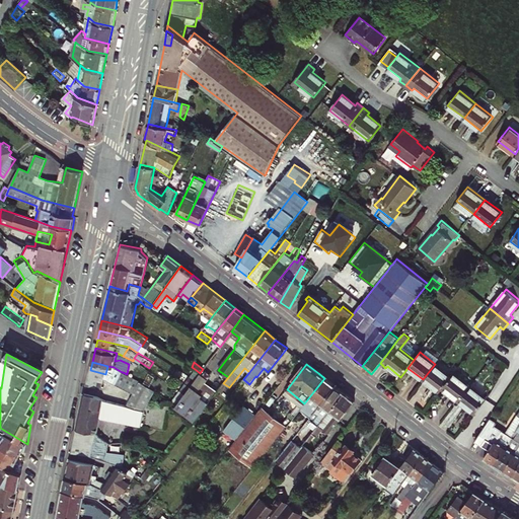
[(439,392),(443,387),(451,377),(435,364),(423,379),(439,392)]
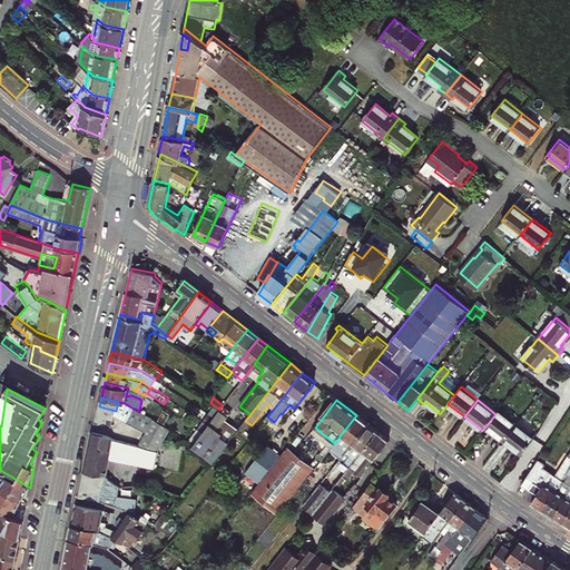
[(125,403),(118,402),(116,411),(115,416),(120,420),(128,405),(125,403)]
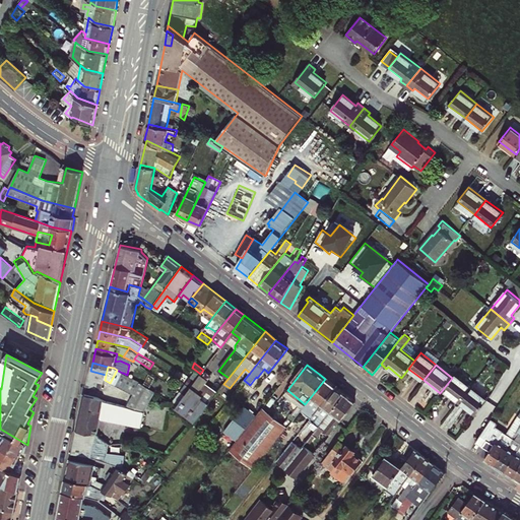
[(117,370),(110,383),(116,385),(123,373),(122,373),(117,370)]
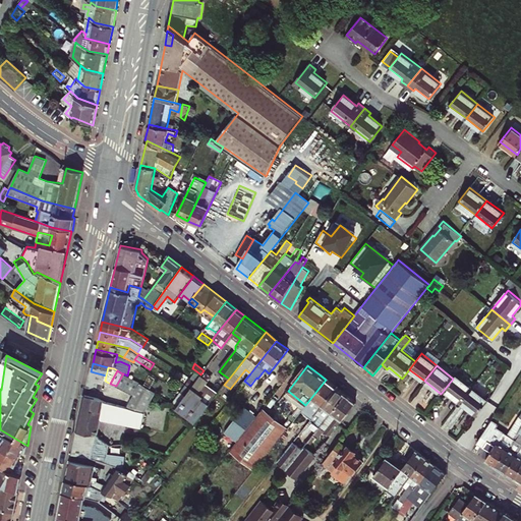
[(200,374),(195,370),(190,379),(195,382),(200,374)]
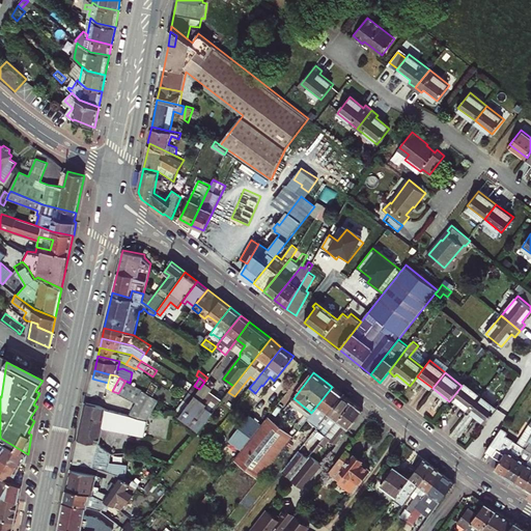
[(107,388),(108,383),(92,379),(90,387),(107,390),(107,388)]
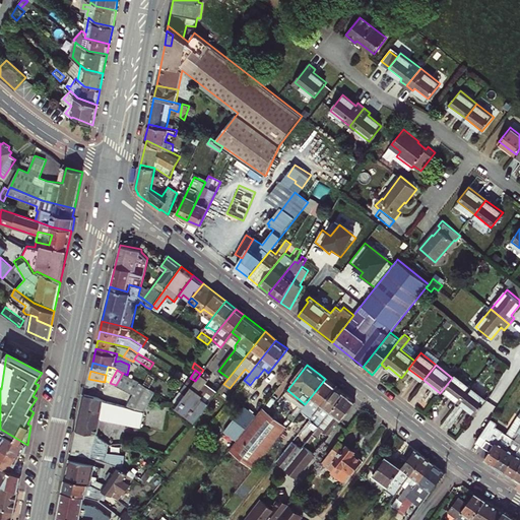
[(127,375),(123,373),(116,385),(121,388),(128,376),(127,375)]
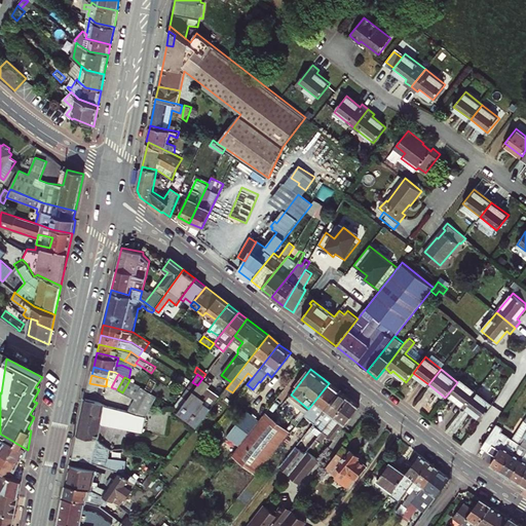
[(457,382),(449,392),(464,406),(477,390),(460,378),(457,382)]
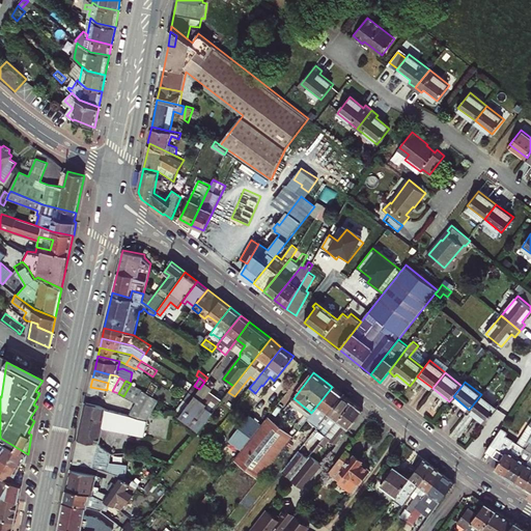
[(137,387),(131,384),(123,396),(130,399),(137,387)]
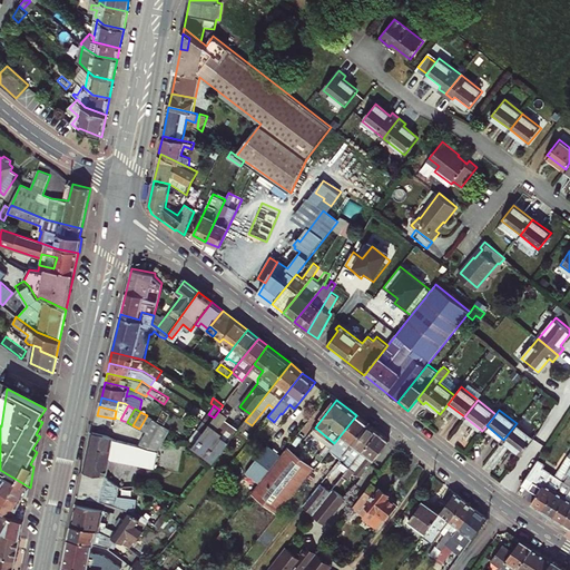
[(112,428),(115,419),(97,415),(95,423),(112,428)]
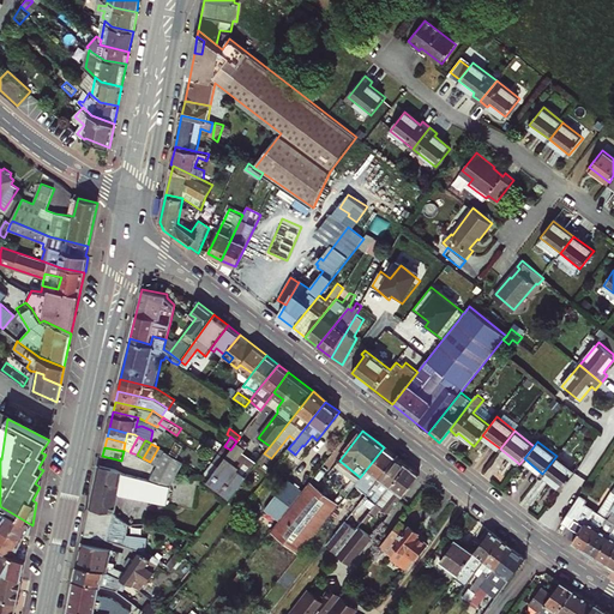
[(158,447),(150,462),(155,464),(156,463),(164,451),(158,447)]
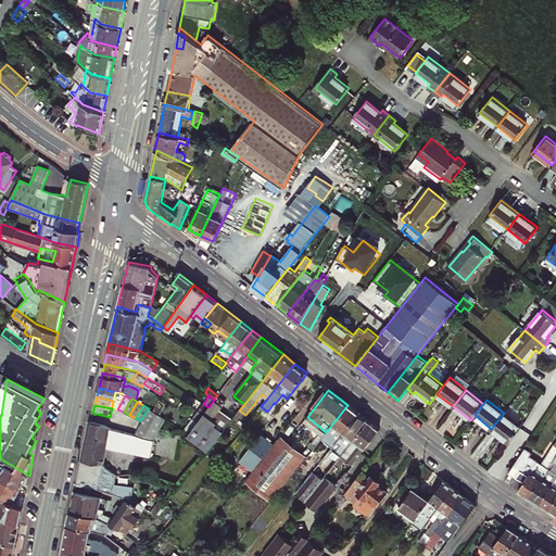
[(340,428),(344,431),(358,414),(348,405),(326,432),(325,434),(328,437),(331,439),(340,428)]
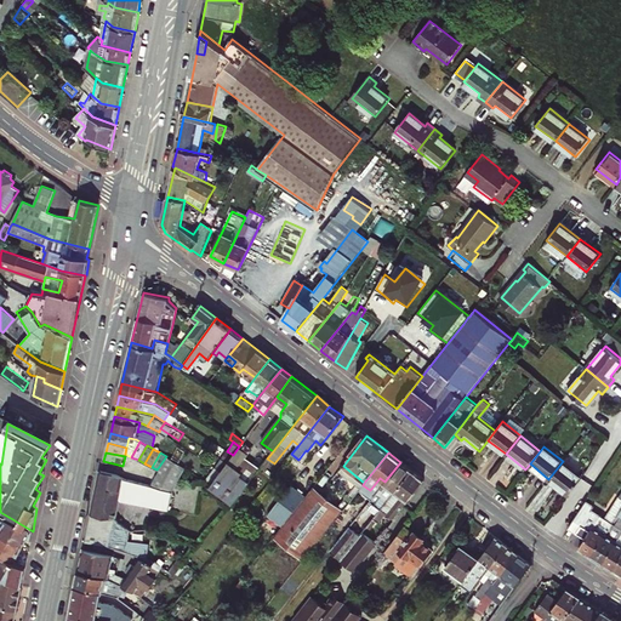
[(115,518),(129,530),(146,529),(147,527),(135,520),(126,516),(131,494),(140,495),(158,500),(161,488),(174,490),(186,467),(166,456),(158,468),(159,469),(152,484),(134,478),(102,471),(92,513),(115,518)]
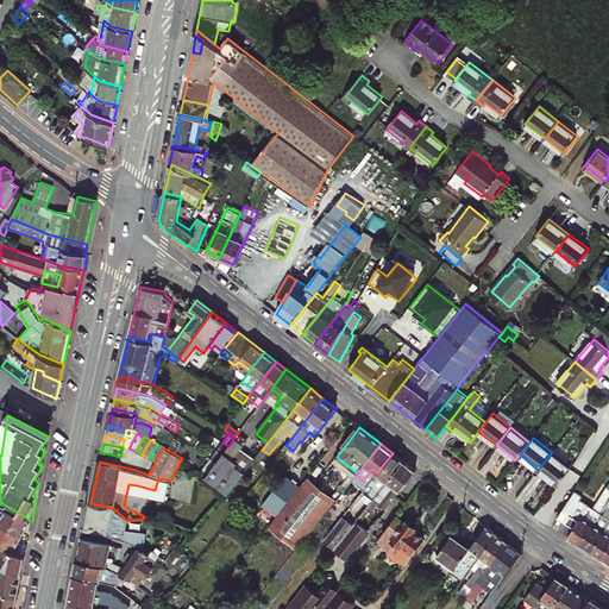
[(224,453),(218,450),(212,458),(218,462),(223,454),(224,453)]
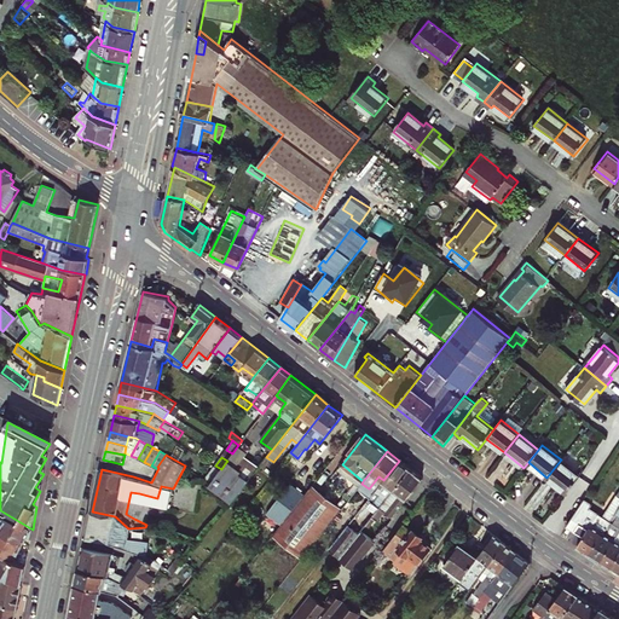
[(566,493),(580,474),(561,460),(547,478),(566,493)]
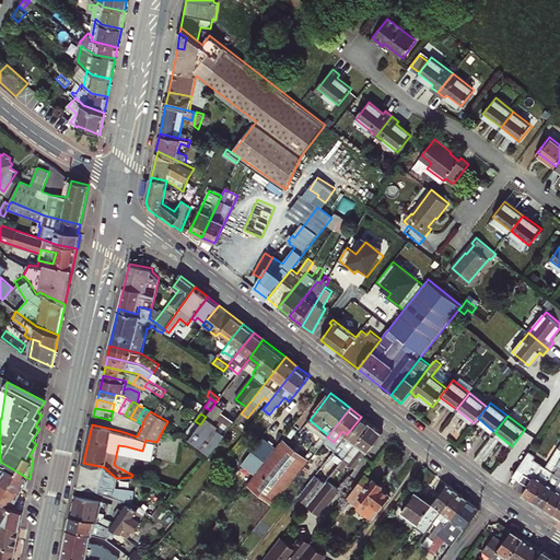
[(338,445),(330,455),(340,463),(343,458),(372,424),(361,417),(347,434),(338,445)]
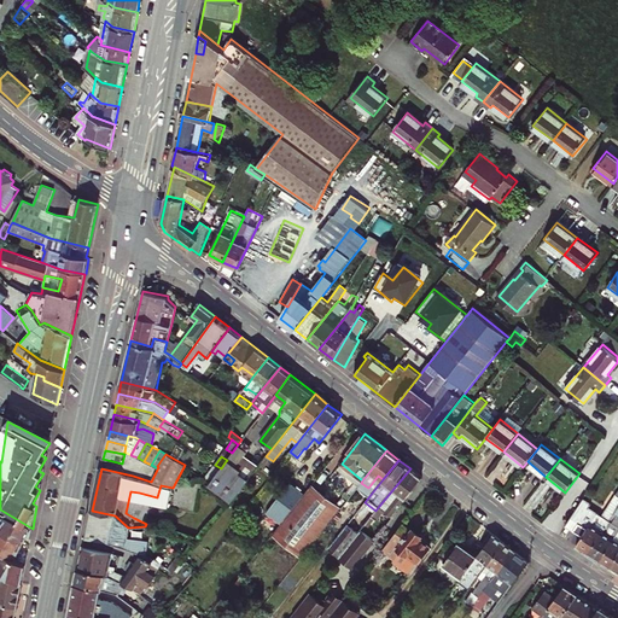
[(221,468),(211,482),(209,484),(231,500),(248,478),(226,461),(221,468)]
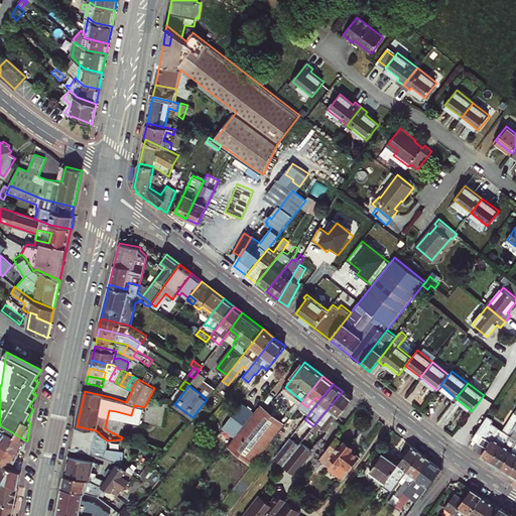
[(282,391),(295,401),(299,404),(301,403),(302,401),(285,387),(282,391)]
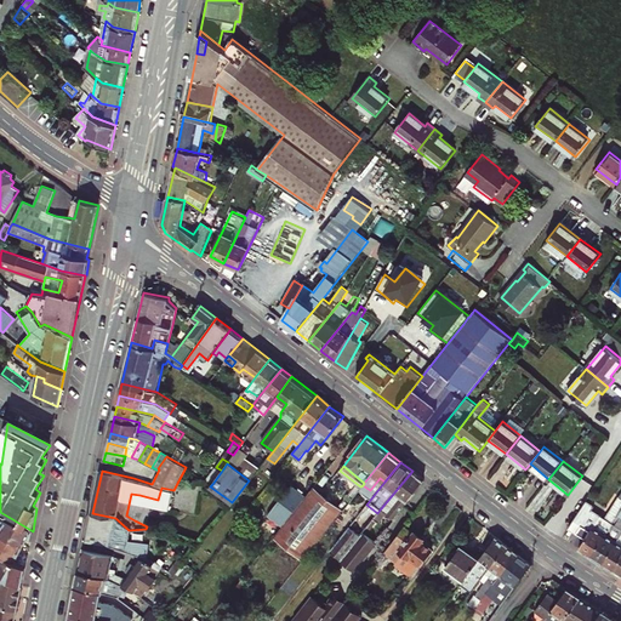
[(412,471),(381,508),(386,513),(393,518),(423,480),(412,471)]
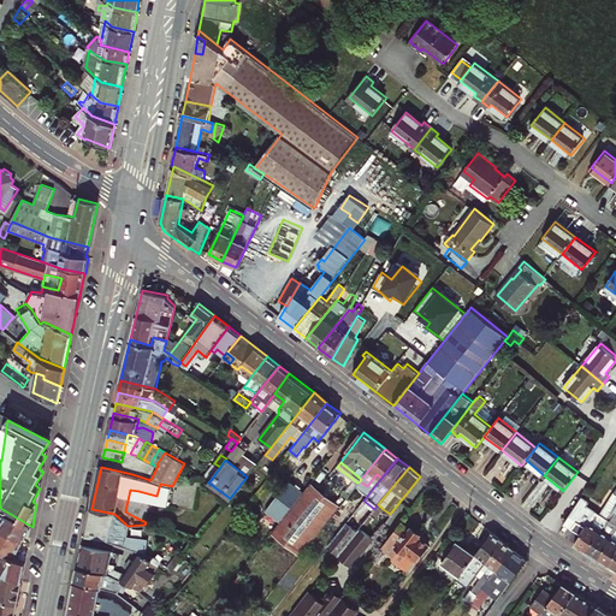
[(377,474),(367,486),(372,490),(381,478),(377,474)]
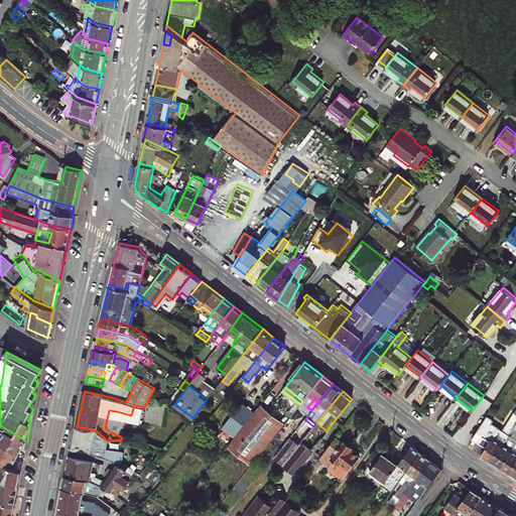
[(284,423),(292,414),(299,404),(295,401),(281,420),(284,423)]
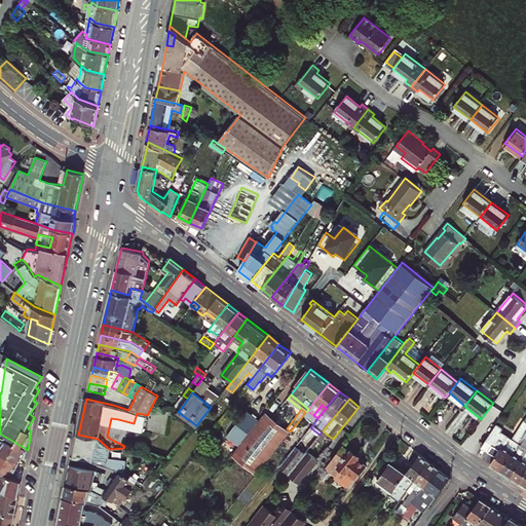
[(298,422),(302,425),(310,413),(307,411),(305,412),(298,422)]
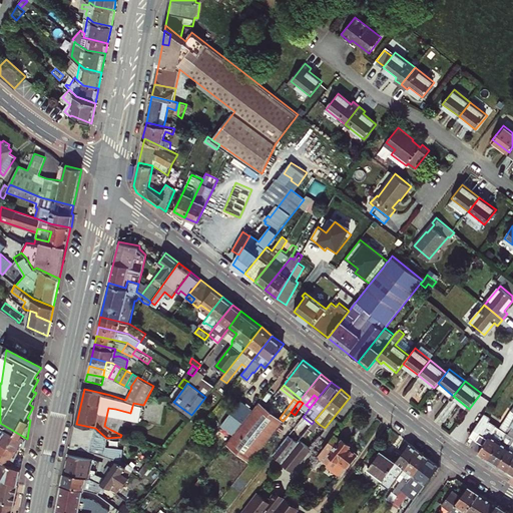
[(259,402),(251,412),(234,433),(222,449),(235,459),(239,453),(250,462),(281,424),(283,421),(280,418),(259,402)]
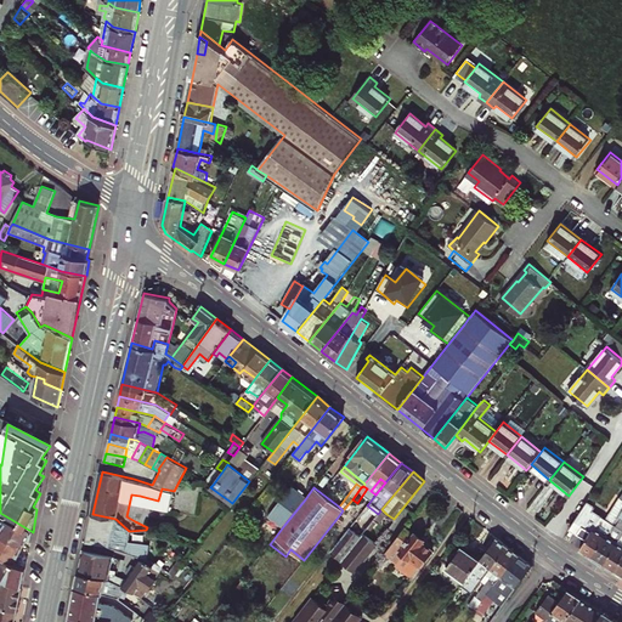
[(284,525),(305,499),(290,488),(271,514),(284,525)]
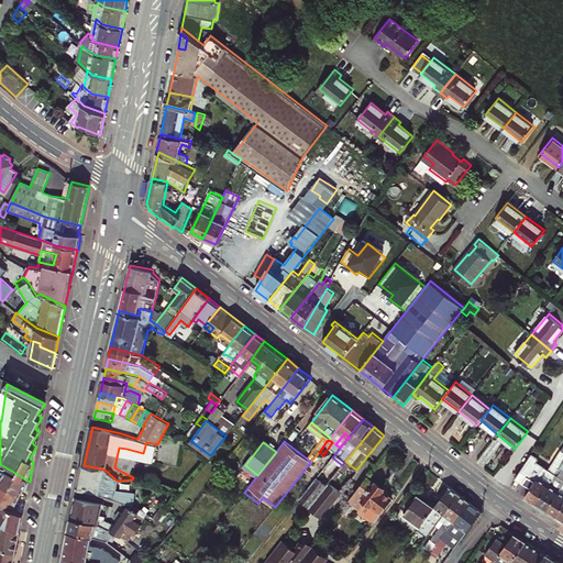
[(525,498),(536,505),(562,462),(562,446),(549,470),(537,461),(539,457),(531,453),(516,478),(522,484),(529,474),(537,479),(531,488),(525,498)]
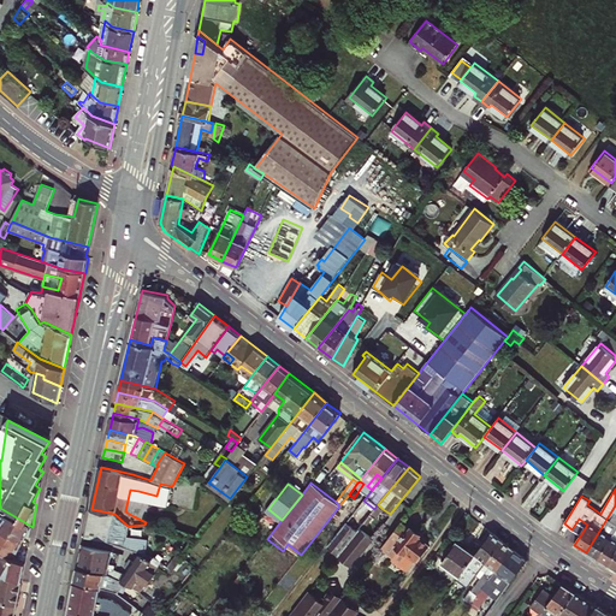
[(125,511),(134,516),(138,491),(130,490),(125,511)]
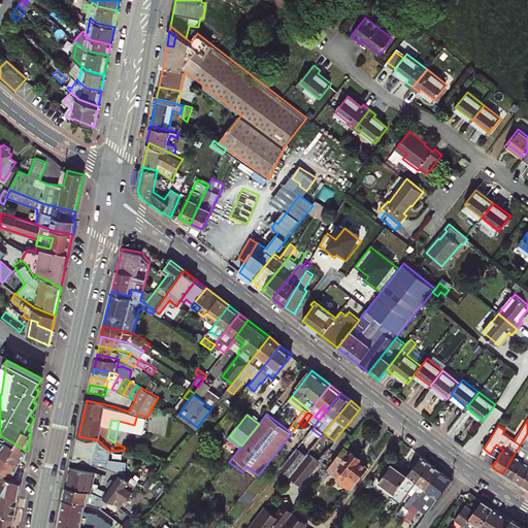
[(291,433),(289,436),(295,440),(304,428),(303,427),(299,424),(291,433)]
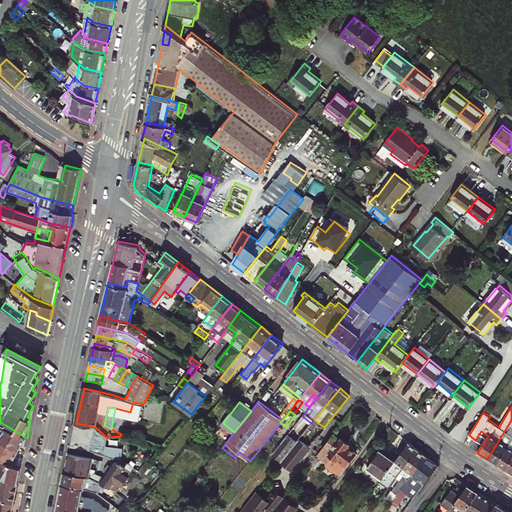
[(318,423),(314,419),(311,423),(308,427),(312,430),(318,423)]
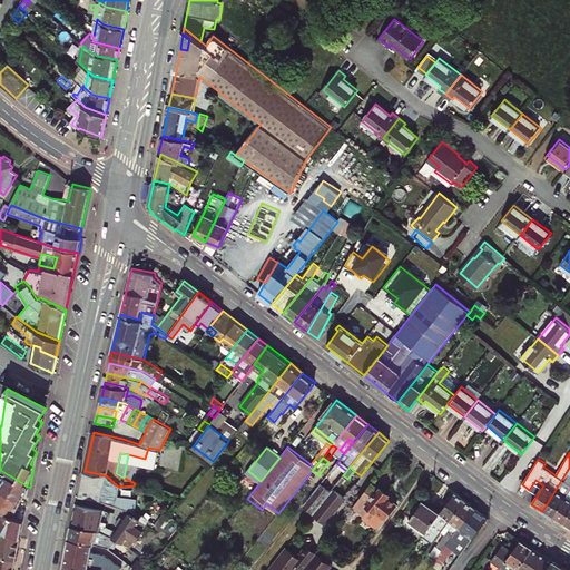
[(569,468),(542,511),(553,518),(569,491),(569,468)]
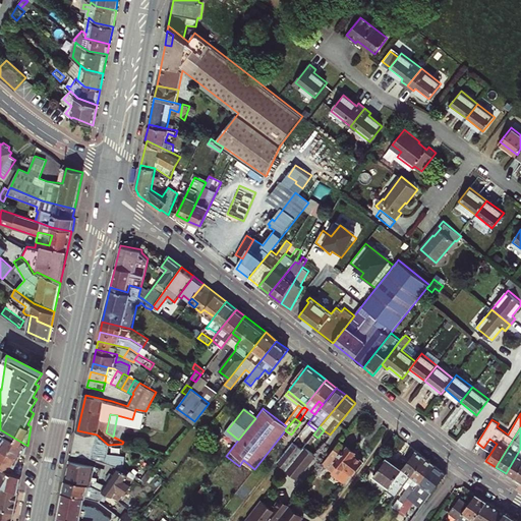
[(0,448),(19,459),(27,446),(0,429),(0,448)]
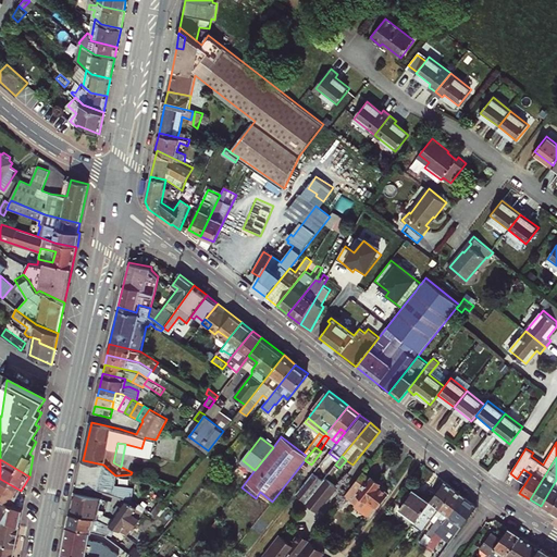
[(83,460),(77,484),(100,490),(126,499),(131,500),(133,487),(114,485),(115,475),(103,465),(83,460)]
